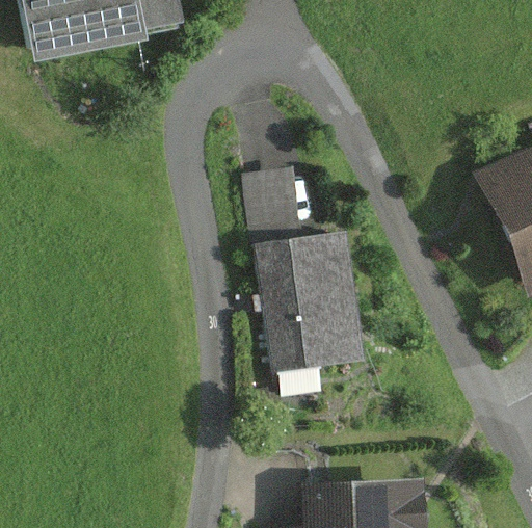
[(18,0),(31,64),(148,42),(144,28),(138,0),(18,0)]
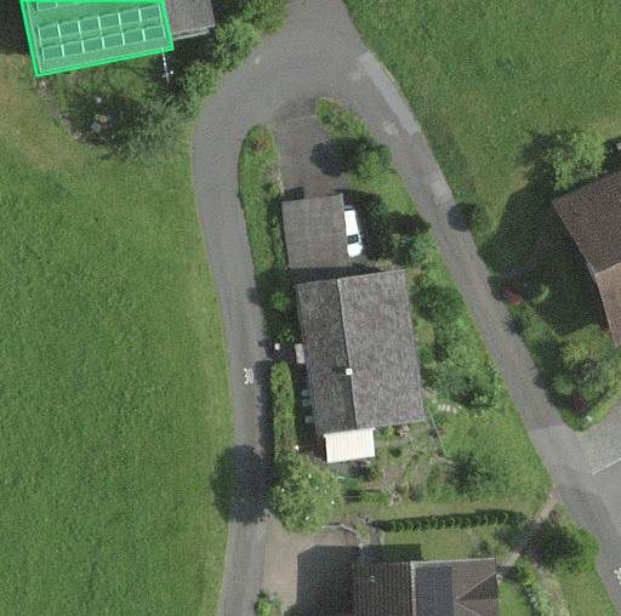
[(161,0),(169,33),(214,24),(209,0),(161,0)]
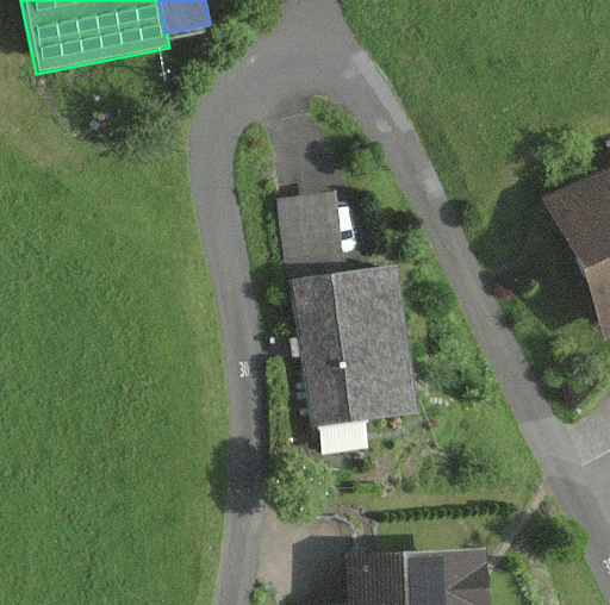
[(609,162),(546,191),(607,331),(609,330),(609,162)]
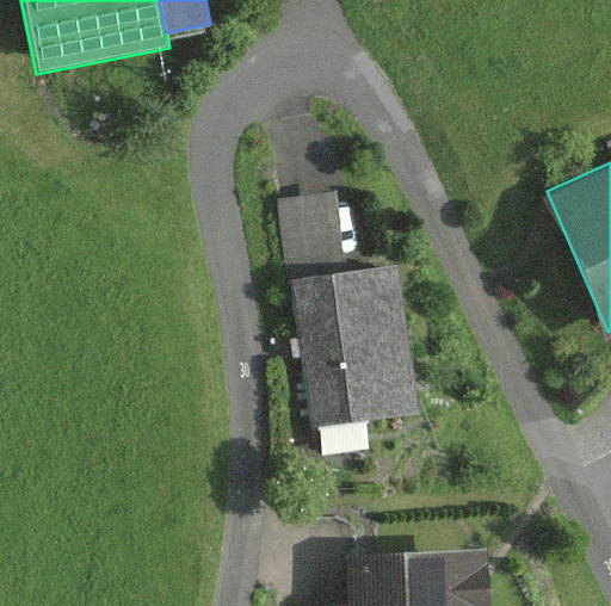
[(279,198),(290,278),(347,271),(337,191),(279,198)]
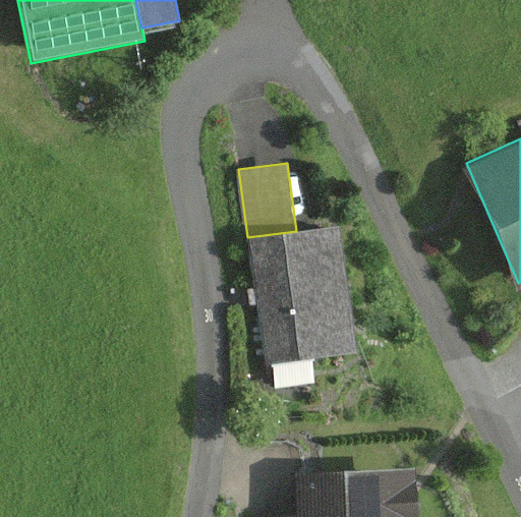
[(296,231),(247,237),(265,360),(355,348),(338,224),(296,231)]
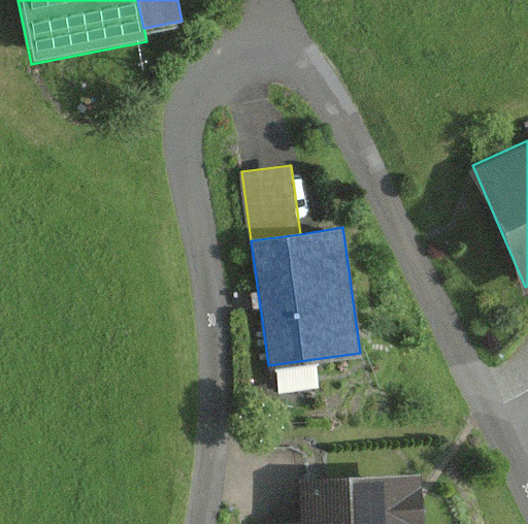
[(421,523),(419,477),(294,483),(296,519),(254,521),(254,523),(421,523)]
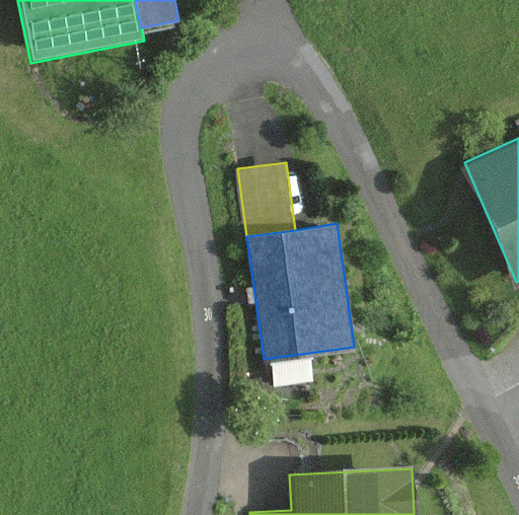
All buildings are outlined.
